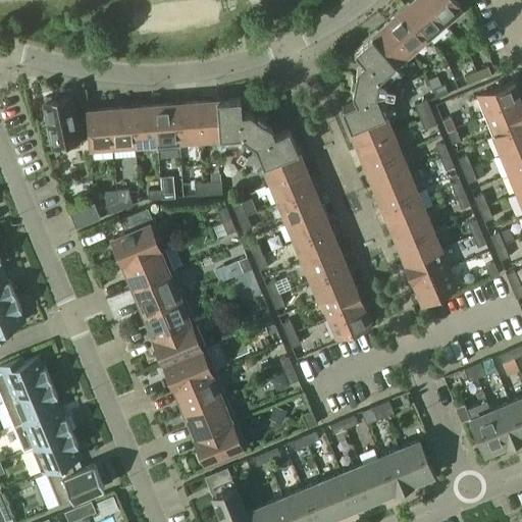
[(401,6),(426,37),(444,21),(424,0),(411,0),(403,8),(401,6)]
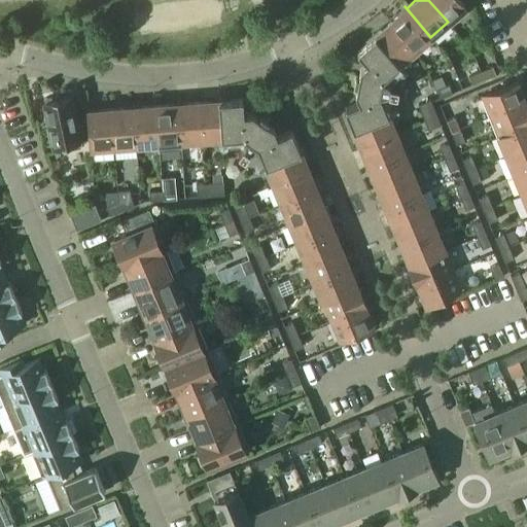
[(459,0),(428,0),(448,22),(465,7),(459,0)]
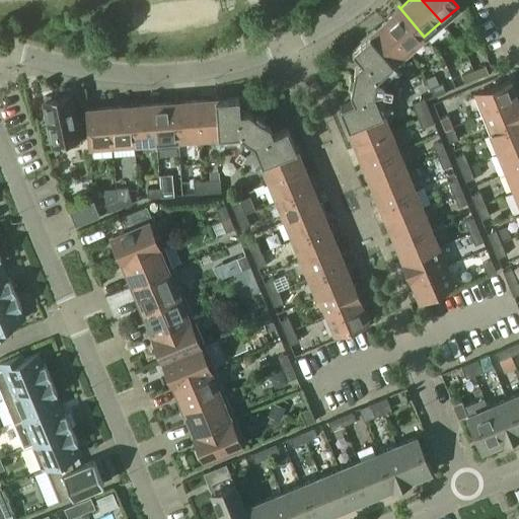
[(399,9),(384,22),(408,50),(424,36),(398,6),(397,7),(399,9)]
